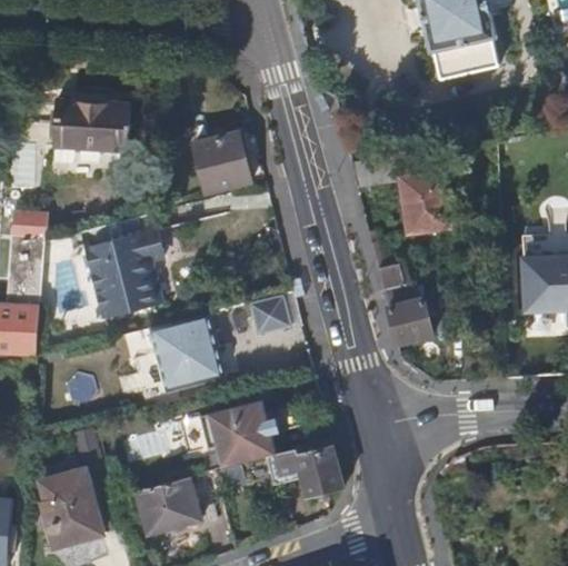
[(419,0),(431,50),(435,50),(441,80),(500,68),(492,39),(498,37),(489,0),(419,0)]
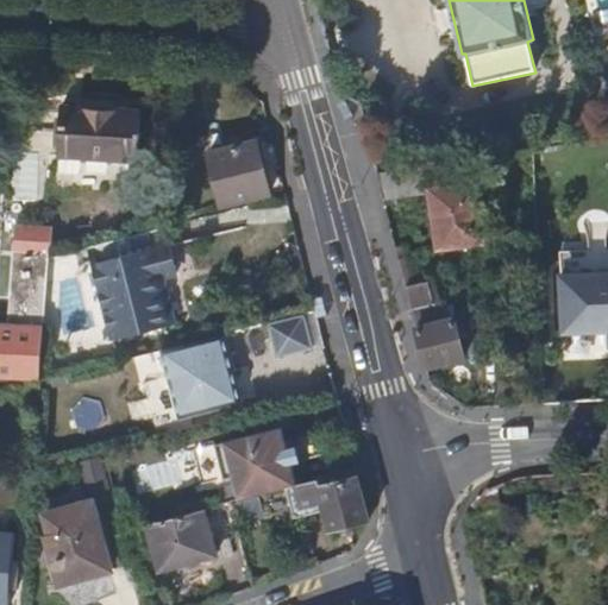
[(91,68),(66,67),(66,76),(89,77),(91,68)]
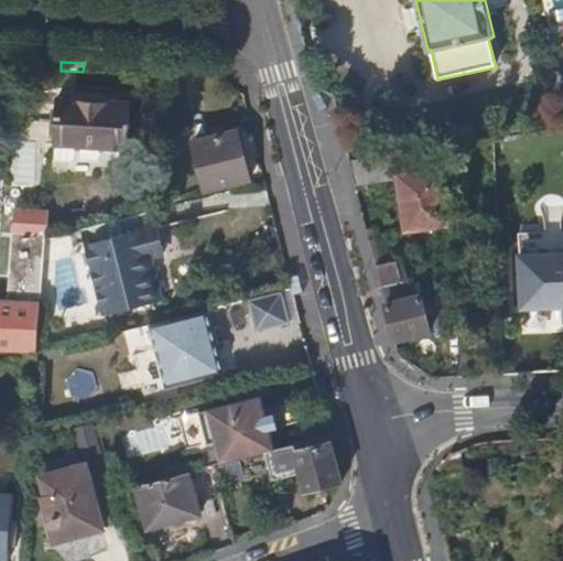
[(129,106),(53,100),(51,147),(126,152),(129,106)]
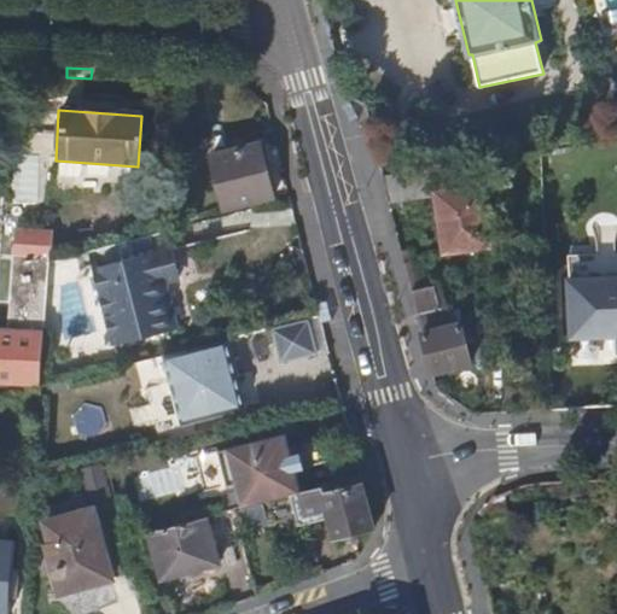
[(271,198),(257,146),(213,158),(226,210),(271,198)]
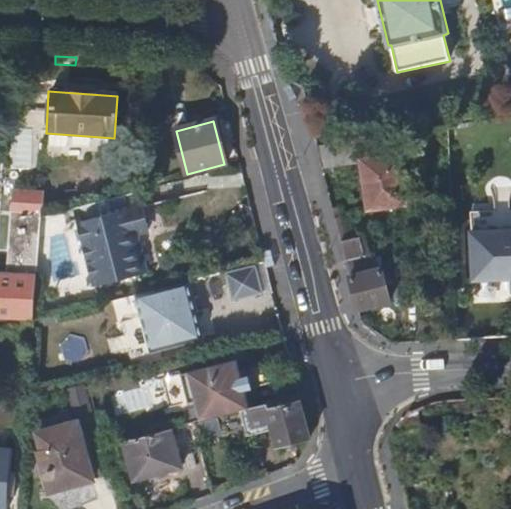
[(36,171),(37,131),(11,131),(10,171),(36,171)]
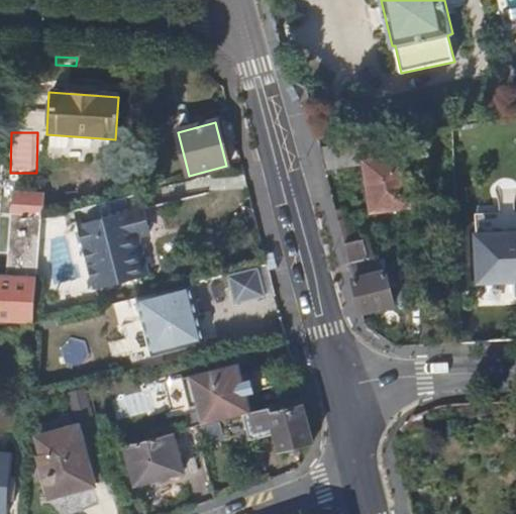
[(365,160),(360,142),(319,147),(325,169),(362,164),(370,212),(408,207),(400,156),(365,160)]
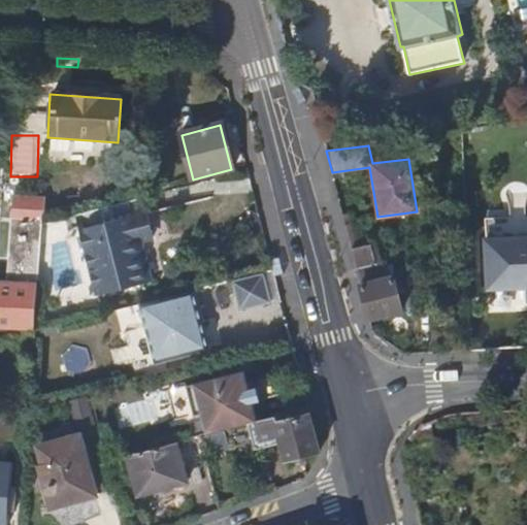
[(152,236),(139,198),(73,215),(95,294),(149,280),(137,241),(152,236)]
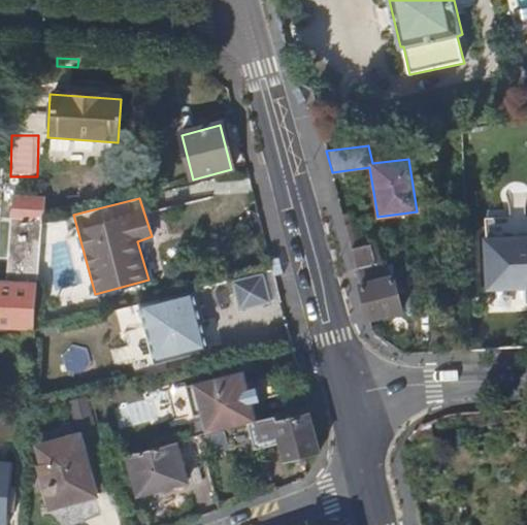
[(41,201),(14,200),(9,284),(0,283),(0,331),(31,333),(39,224),(41,201)]
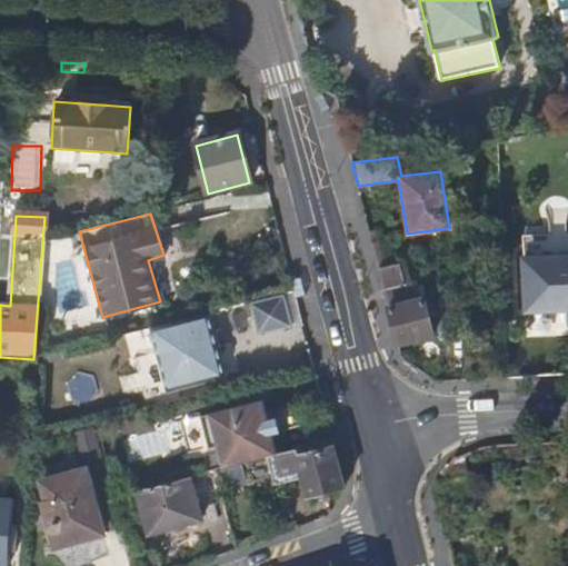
[(369,232),(379,270),(395,266),(388,239),(381,240),(379,230),(369,232)]
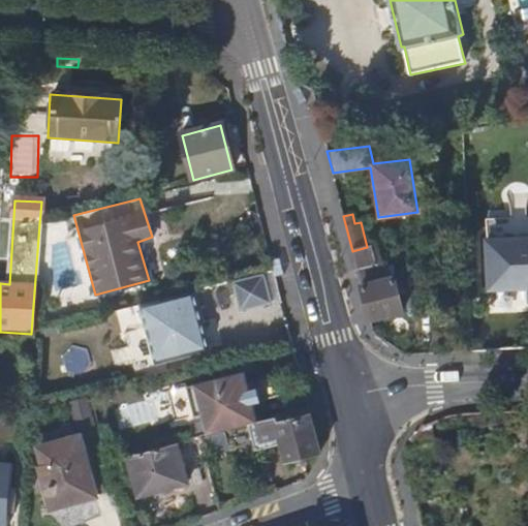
[(527,238),(488,241),(489,289),(527,288),(527,238)]
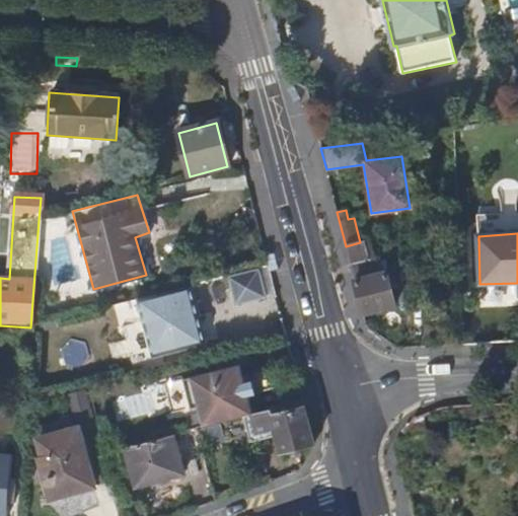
[(365,262),(360,242),(346,246),(362,315),(393,307),(385,273),(380,274),(377,260),(365,262)]
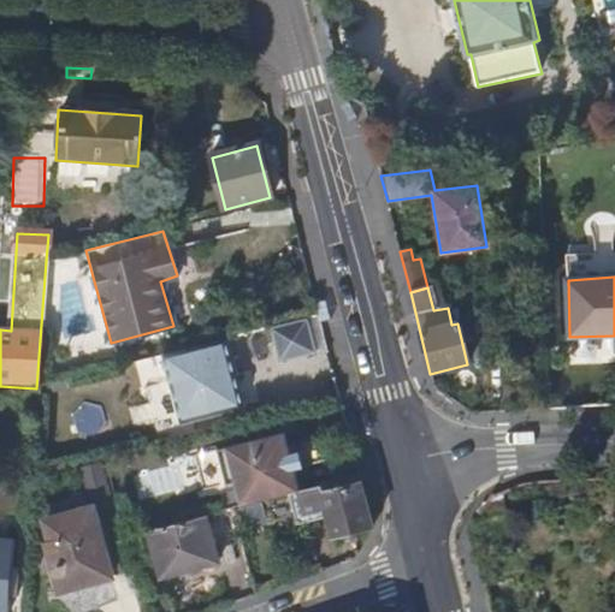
[(308,325),(273,333),(281,364),(317,356),(308,325)]
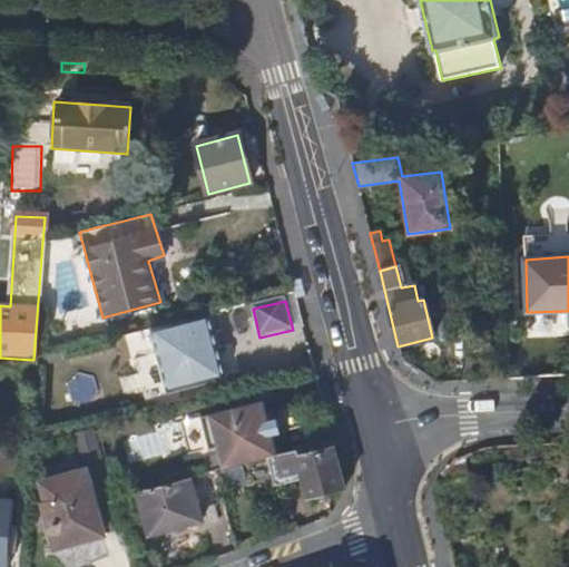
[(215,348),(207,315),(150,330),(156,354),(166,393),(226,378),(225,373),(222,363),(218,348),(215,348)]
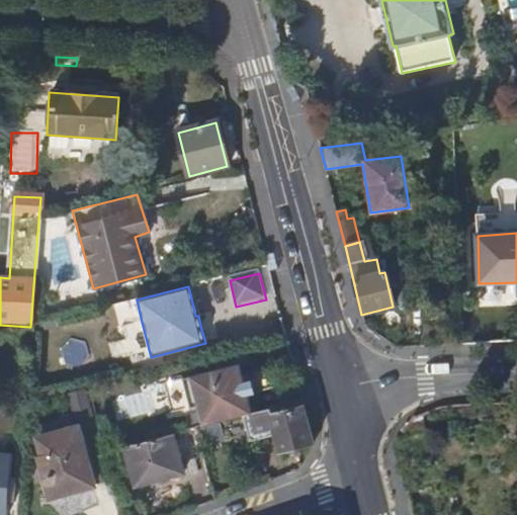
[(242,415),(251,413),(246,392),(253,391),(250,378),(243,380),(238,363),(182,378),(189,406),(196,405),(202,425),(242,415)]
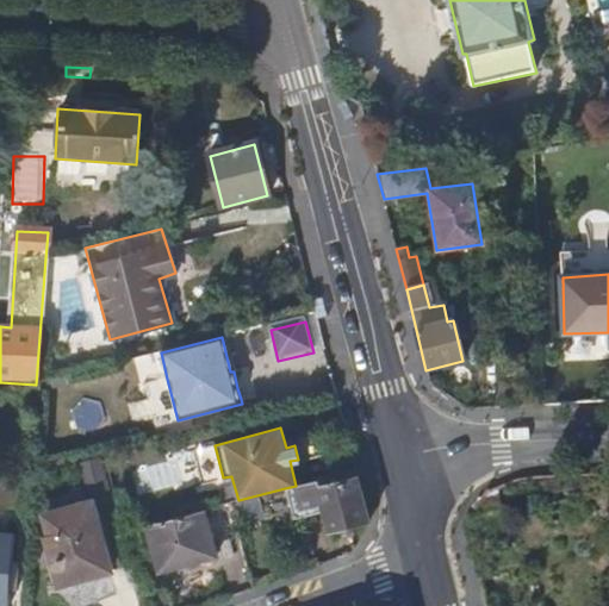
[(103,462),(86,464),(88,494),(106,492),(103,462)]
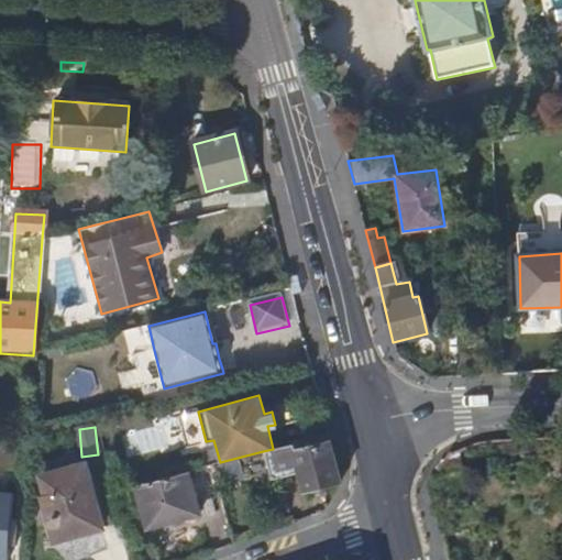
[(294,451),(299,449),(297,442),(273,449),(263,451),(271,481),(299,473),(294,451)]
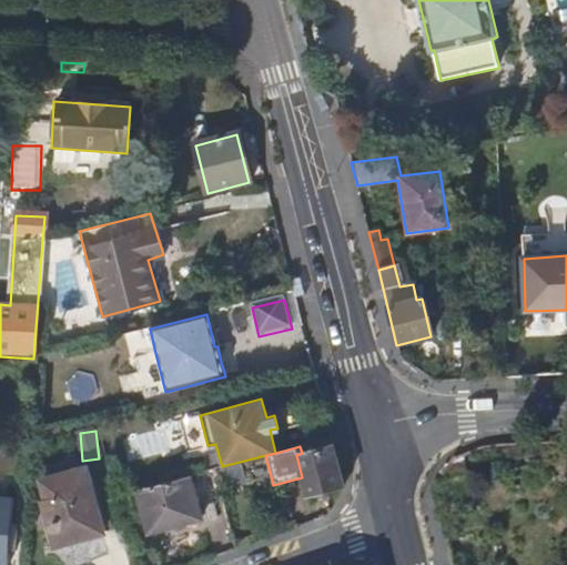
[(296,455),(302,477),(306,496),(341,487),(331,446),(302,453),(296,455)]
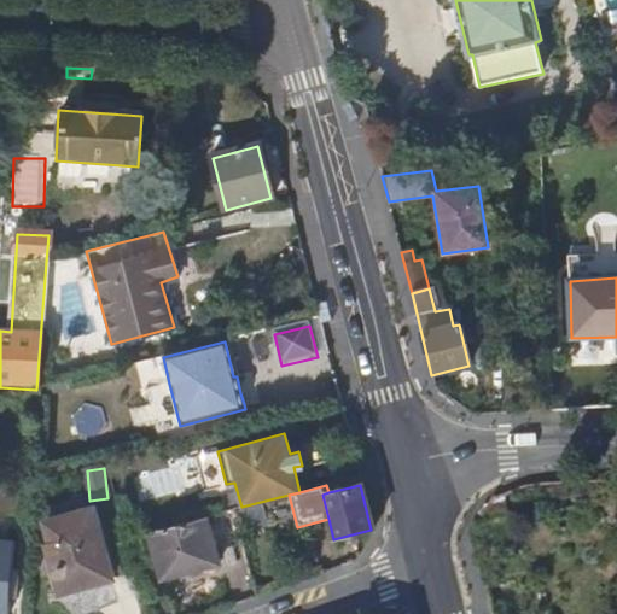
[(108,567),(91,504),(46,516),(52,538),(47,539),(58,582),(108,567)]
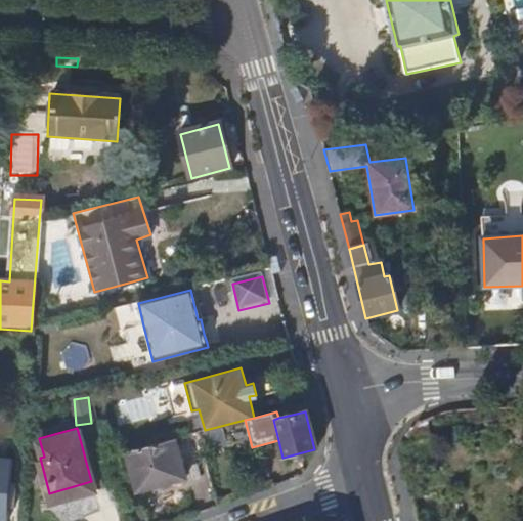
[(185,478),(175,438),(125,451),(136,491),(185,478)]
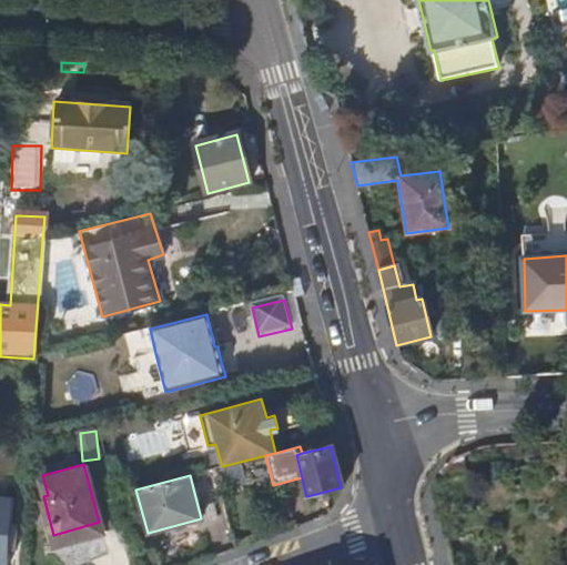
[(12,498),(0,497),(0,564),(8,564),(9,551),(10,523),(12,498)]
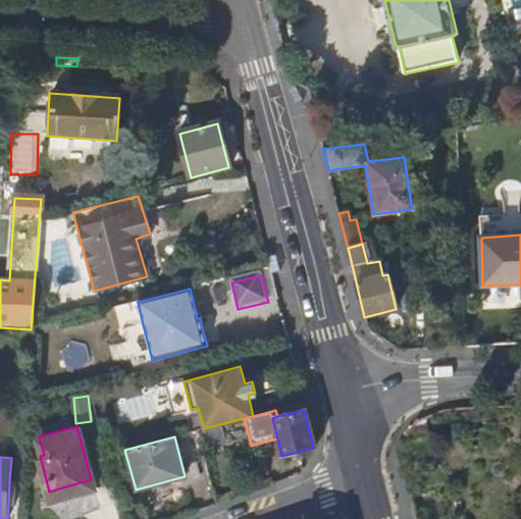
[(93,487),(91,479),(49,491),(51,501),(93,487)]
